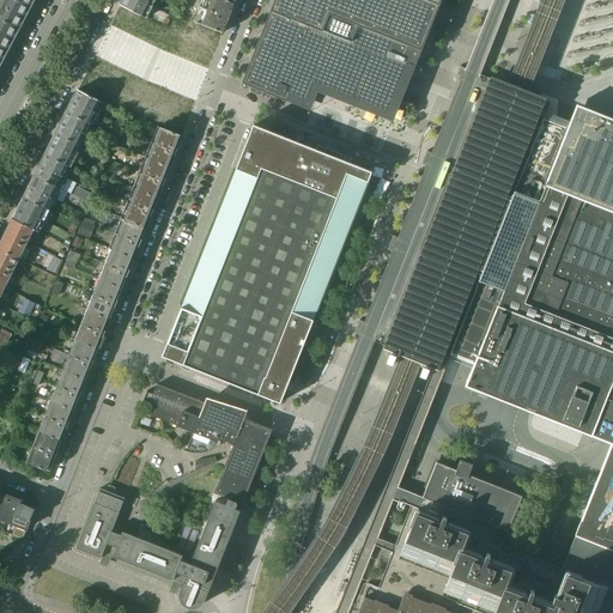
[(30,7),(17,0),(0,0),(0,1),(0,18),(19,29),(30,7)]
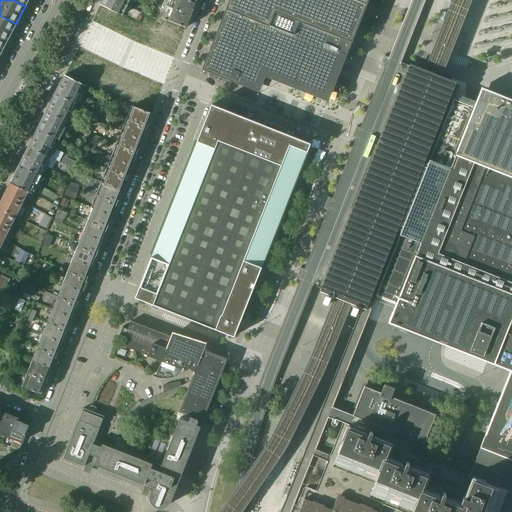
[(101,0),(100,4),(123,15),(130,0),(101,0)]
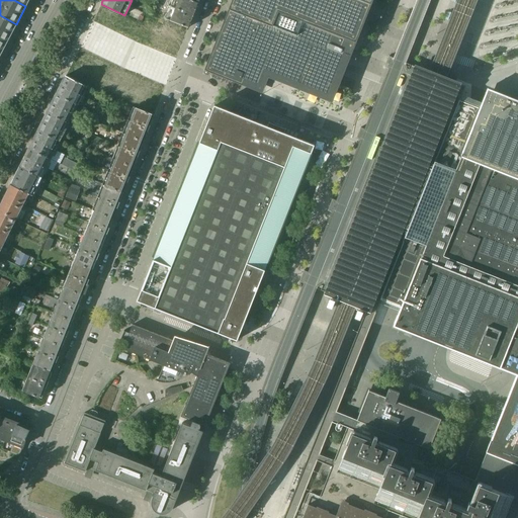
[(188,28),(198,3),(189,0),(168,0),(166,6),(171,7),(166,19),(188,28)]
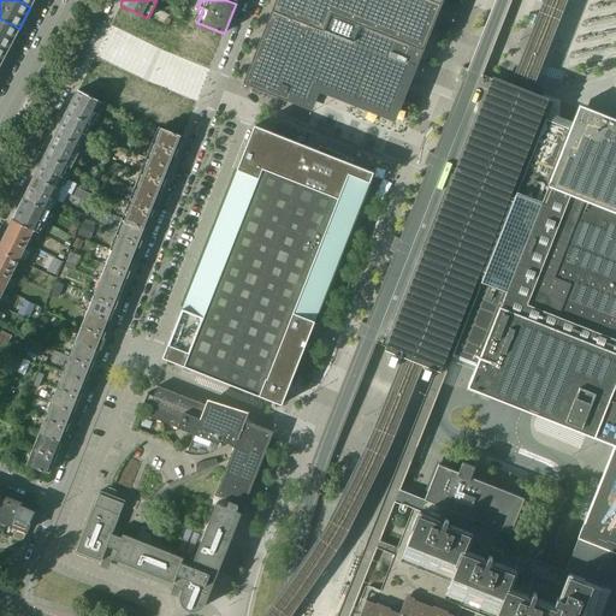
[(276,0),(243,83),(289,102),(292,95),(308,102),(315,83),(391,113),(410,65),(416,67),(443,0),(276,0)]
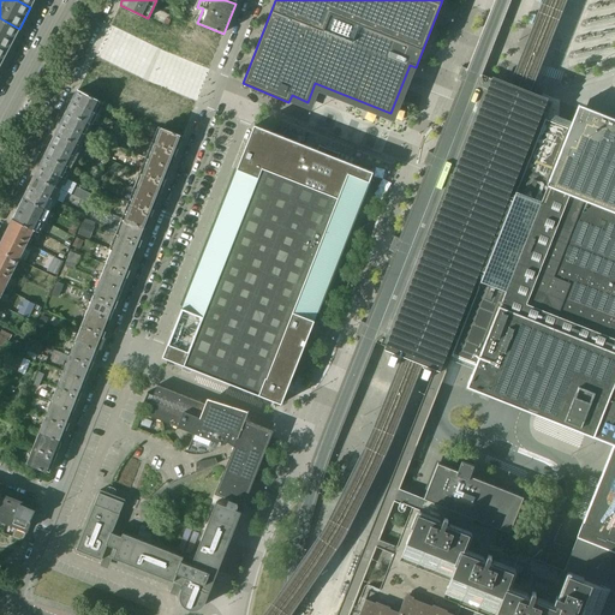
[(166,15),(161,25),(167,28),(169,22),(171,22),(174,13),(171,11),(168,16),(166,15)]
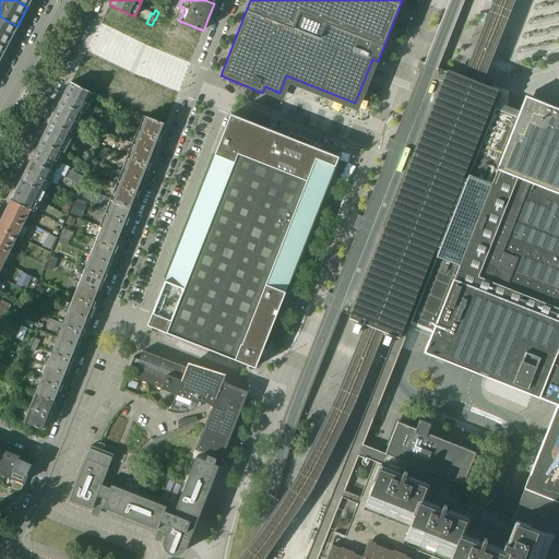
[(18,26),(0,16),(0,42),(7,46),(18,26)]
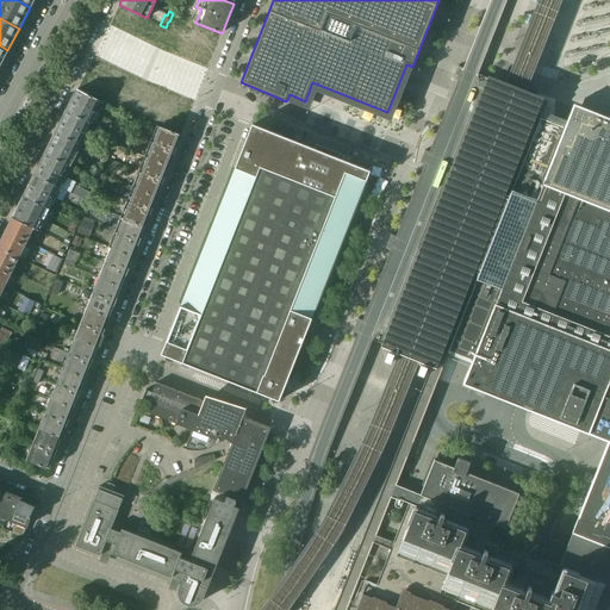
[(530,99),(475,79),(423,207),(371,348),(425,369),(467,280),(485,231),(502,192),(530,99)]
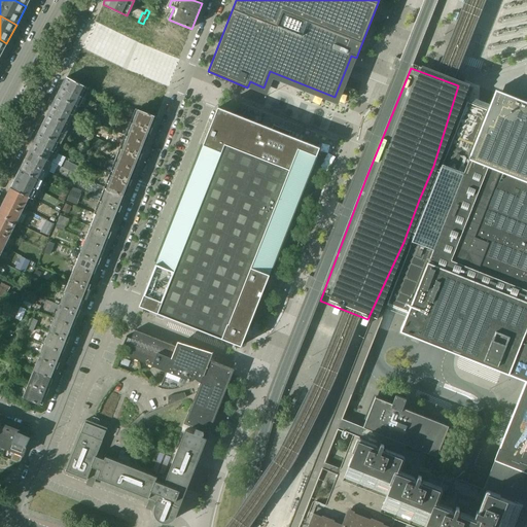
[(90,89),(66,78),(62,88),(84,98),(90,89)]
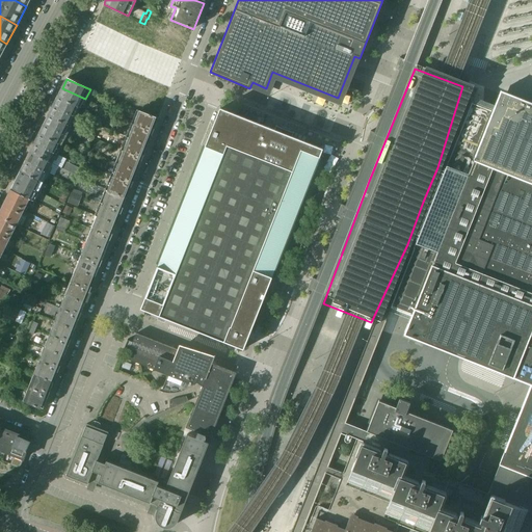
[(85,99),(62,88),(57,98),(81,108),(85,99)]
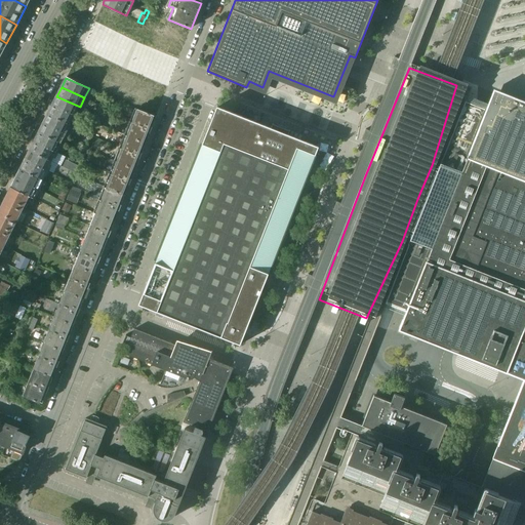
[(524,524),(524,102),(521,101),(498,92),(493,89),(486,109),(469,102),(466,101),(399,270),(386,304),(405,311),(397,330),(430,342),(512,376),(517,378),(522,380),(491,458),(492,458),(481,487),(476,485),(463,480),(450,475),(437,470),(430,467),(358,436),(352,433),(323,508),(315,505),(306,524),(390,524),(395,514),(408,519),(409,519),(410,516),(418,520),(423,522),(421,524),(524,524)]
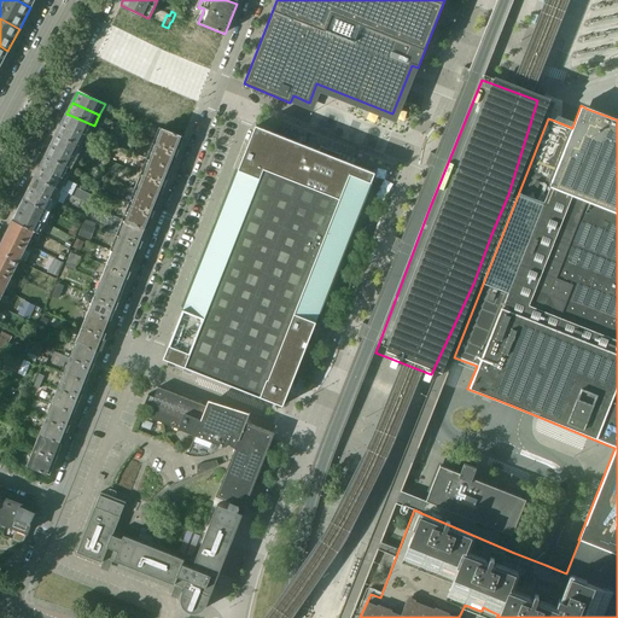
[(94,126),(66,114),(62,123),(88,136),(94,126)]
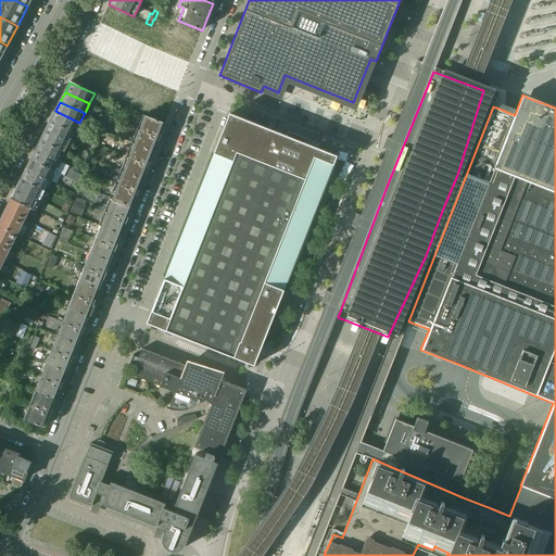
[(79,123),(55,111),(50,121),(75,133),(79,123)]
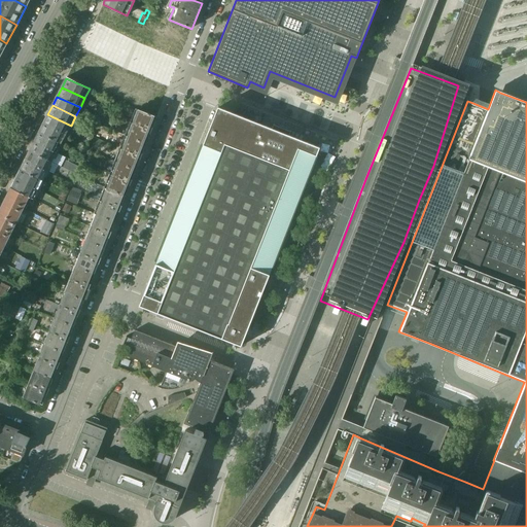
[(155,264),(139,306),(159,314),(163,315),(241,346),(242,345),(244,340),(249,327),(250,322),(257,305),(262,292),(265,287),(270,275),(275,261),(302,192),(307,179),(309,174),(313,165),(316,156),(320,147),(289,136),(290,132),(274,125),(272,129),(223,109),(217,107),(203,145),(180,203),(155,264)]
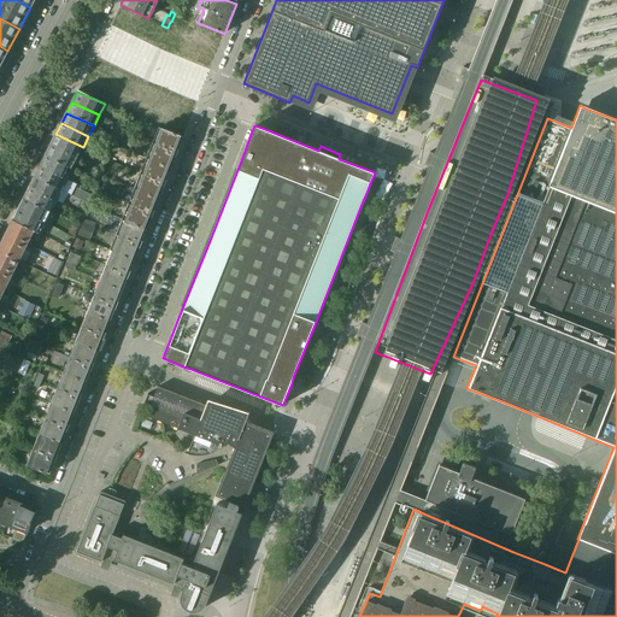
[(183,139),(159,128),(147,158),(171,168),(183,139)]
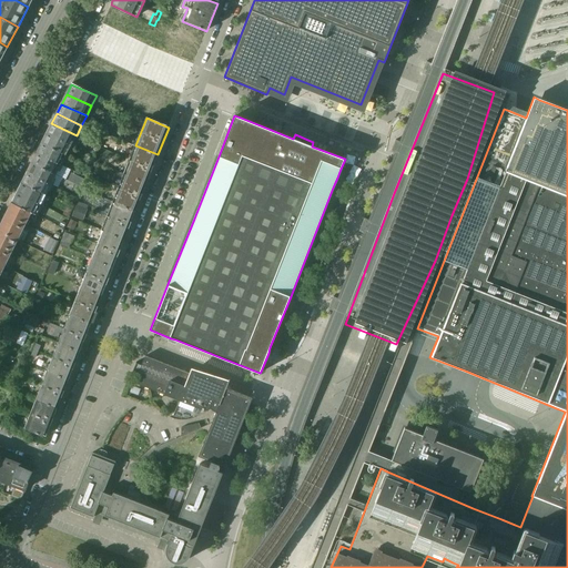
[(77,135),(51,123),(47,133),(71,145),(77,135)]
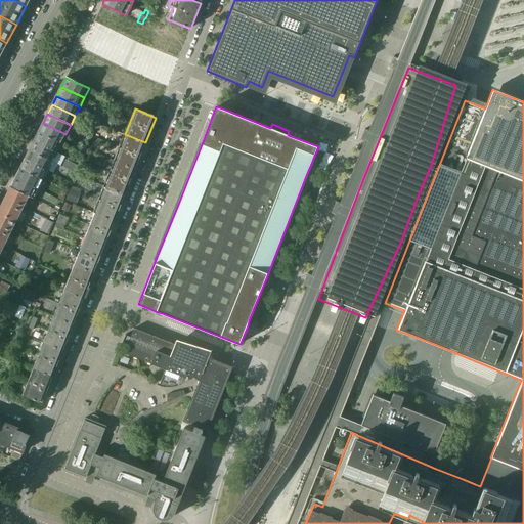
[(66,134),(43,123),(38,132),(60,143),(66,134)]
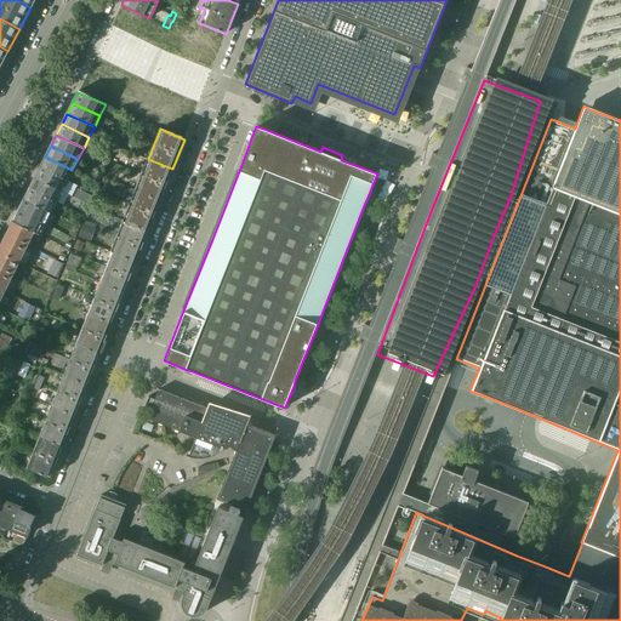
[(72,170),(45,157),(40,167),(67,181),(72,170)]
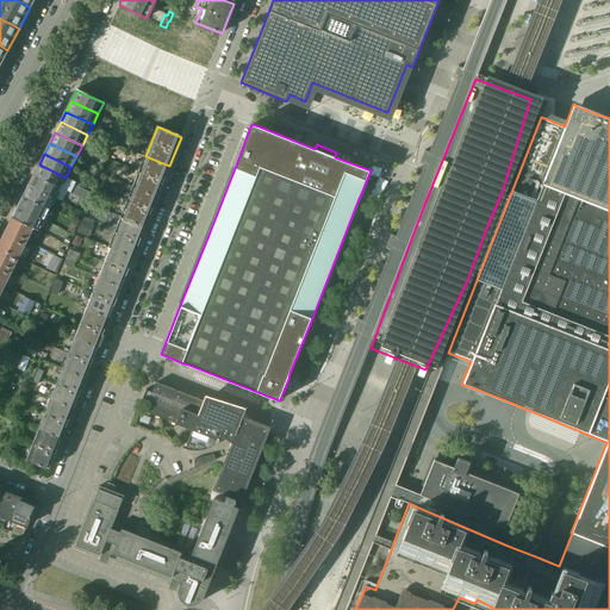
[(169,166),(145,156),(134,187),(157,197),(169,166)]
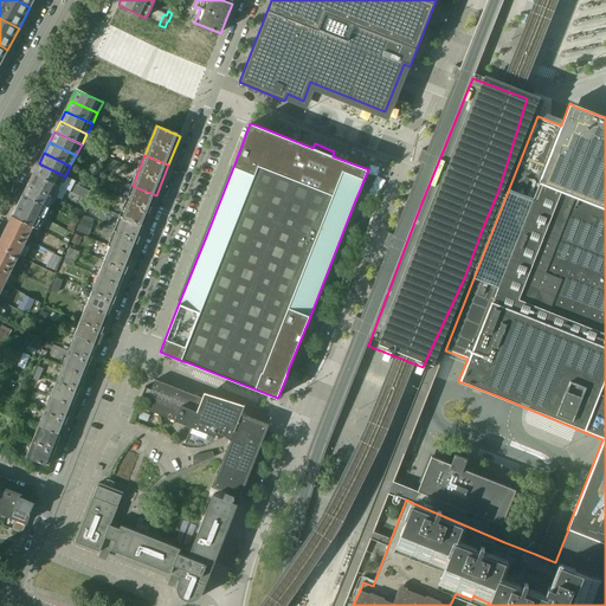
[(65,176),(39,163),(33,174),(60,187),(65,176)]
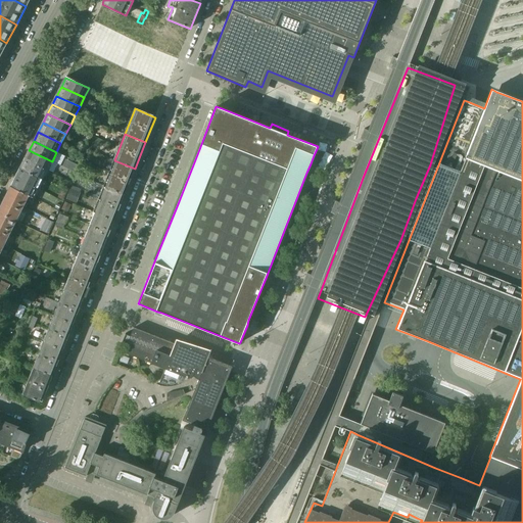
[(52,161),(29,150),(25,159),(47,171),(52,161)]
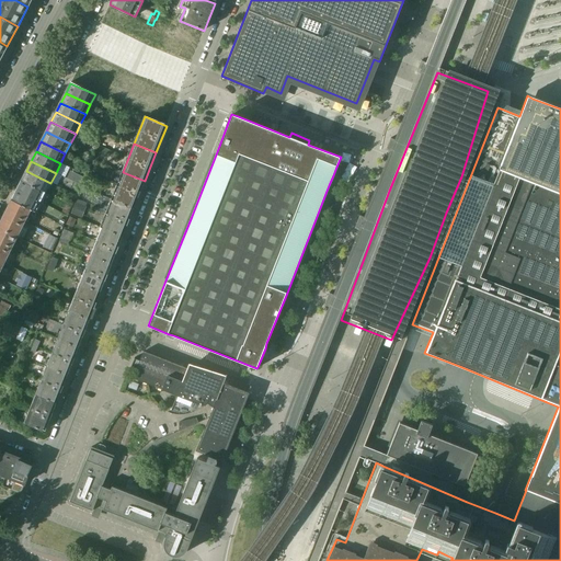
[(50,183),(26,171),(21,181),(46,193),(50,183)]
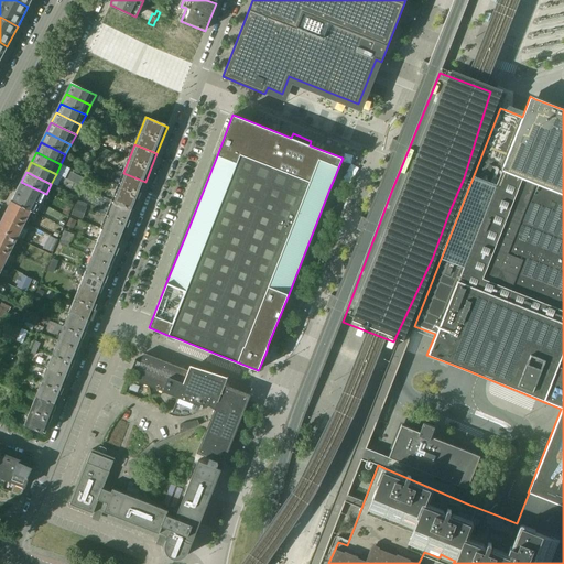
[(145,182),(123,173),(112,202),(134,209),(145,182)]
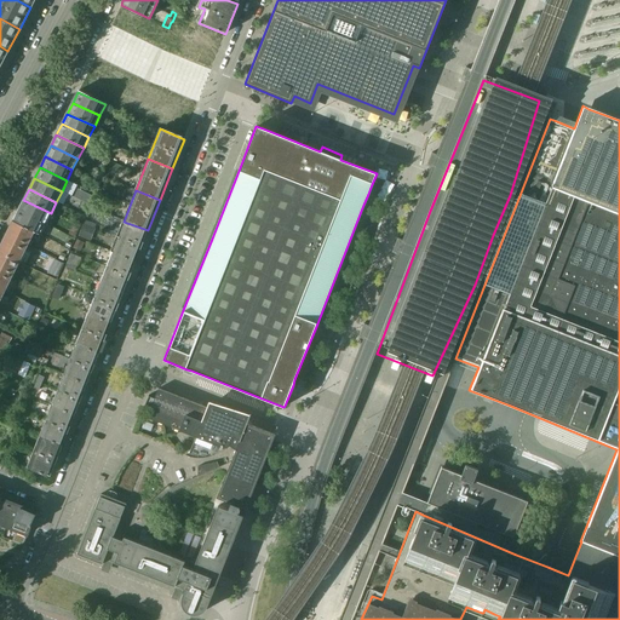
[(51,213),(23,200),(18,211),(45,224),(51,213)]
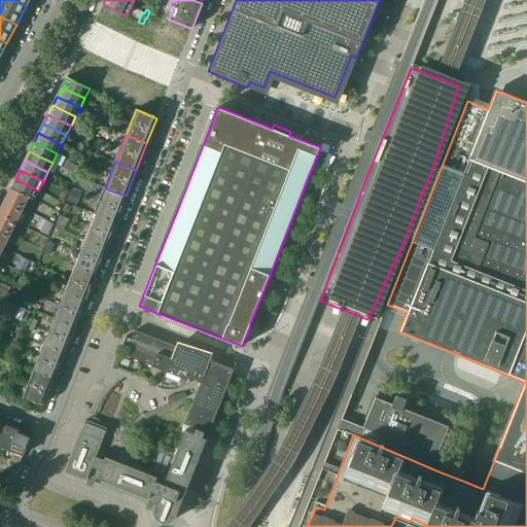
[(38,190),(15,179),(10,188),(29,198),(34,200),(38,190)]
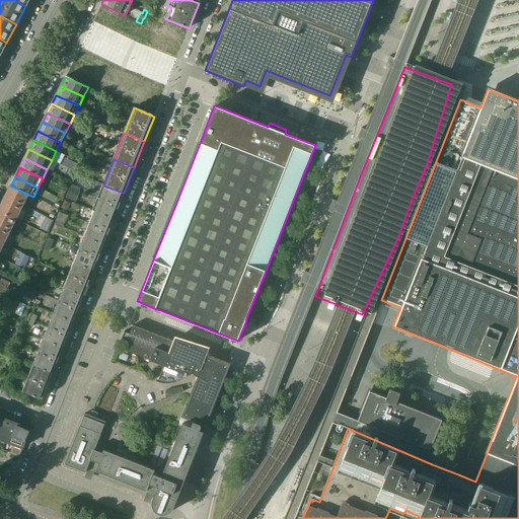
[(10,186),(4,198),(0,206),(0,211),(16,219),(28,195),(10,186)]
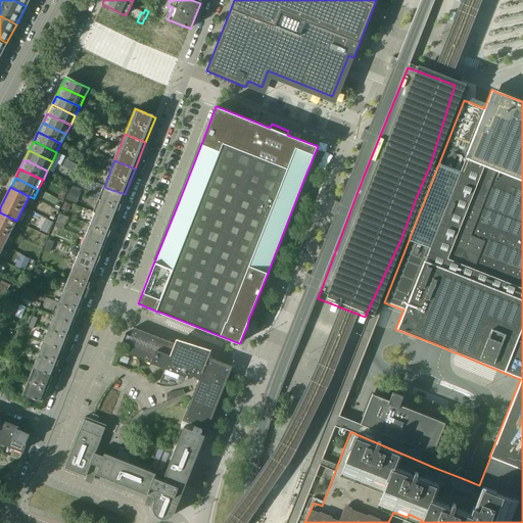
[(67,197),(77,202),(82,192),(73,187),(67,197)]
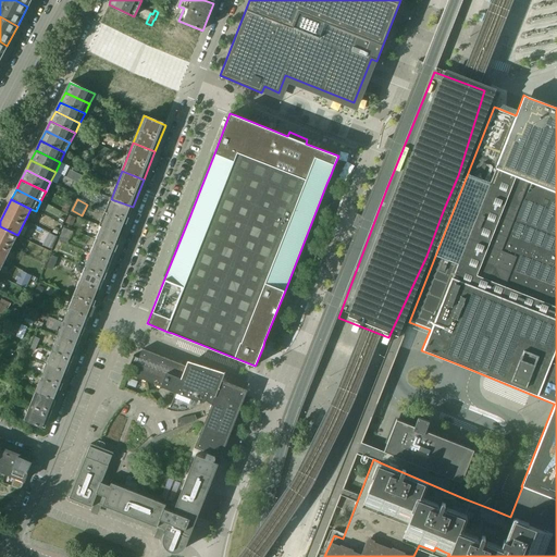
[(133,207),(111,199),(102,220),(100,226),(101,226),(122,234),(133,207)]
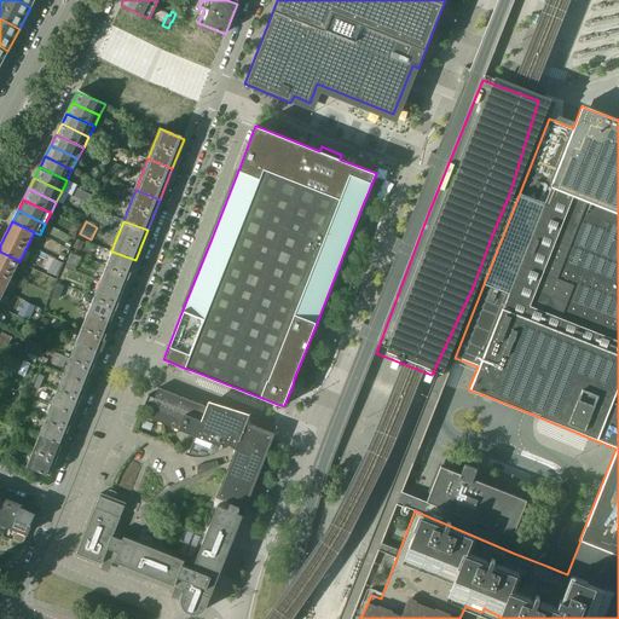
[(76,239),(73,248),(80,252),(84,242),(76,239)]
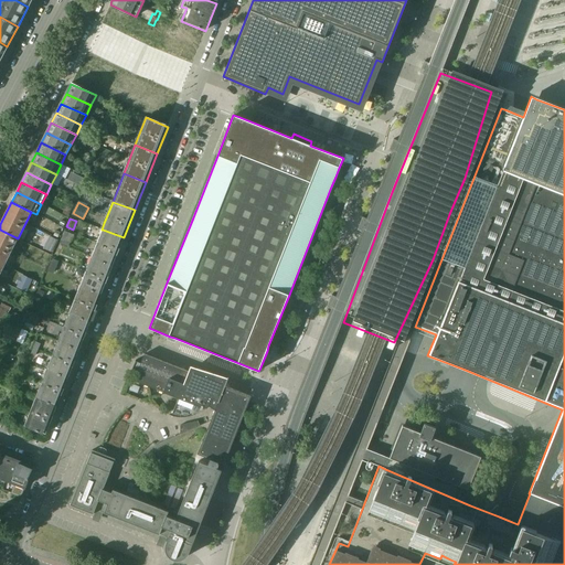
[(18,238),(0,230),(0,263),(4,265),(18,238)]
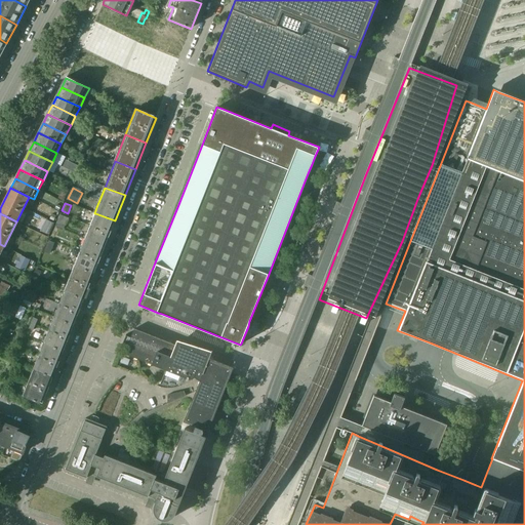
[(115,220),(95,213),(85,240),(105,247),(115,220)]
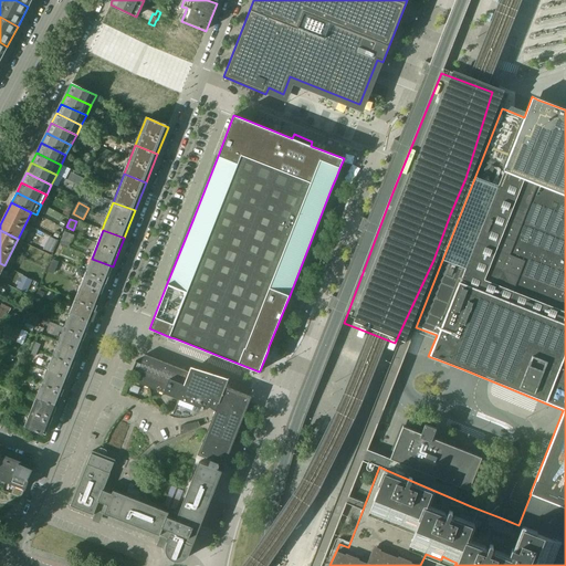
[(72,236),(64,232),(59,244),(67,248),(72,236)]
